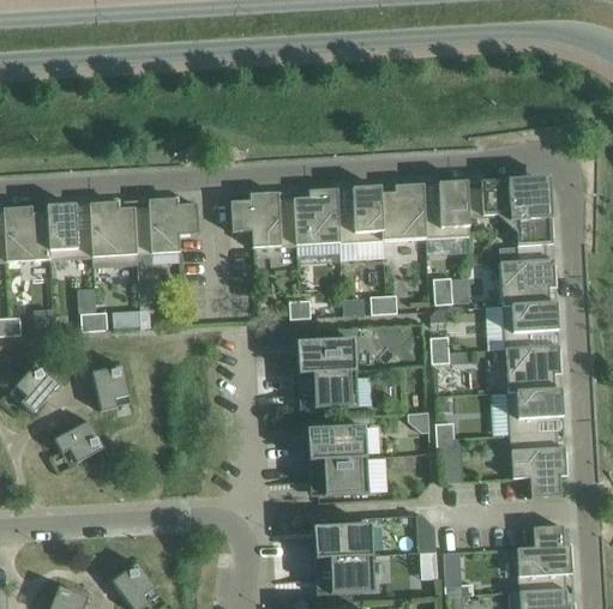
[(467,180),(466,180),(469,234),(470,234),(469,216),(498,213),(508,222),(550,175),(508,178),(508,179),(502,179),(502,178),(481,179),(481,186),(468,186),(467,180)]
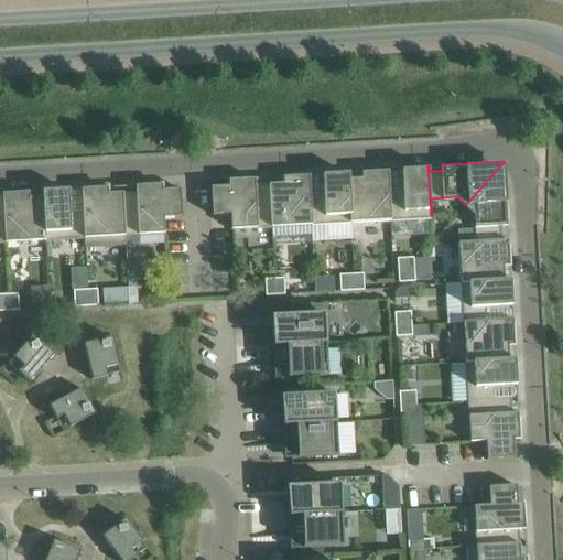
[(505,161),(466,204),(475,212),(476,238),(459,239),(459,240),(509,238),(509,237),(502,237),(502,224),(508,224),(507,205),(506,200),(507,200),(506,186),(505,161)]
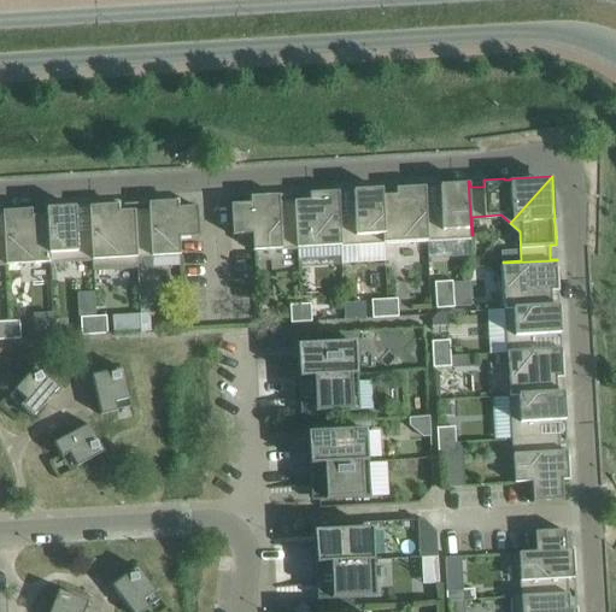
[(426,183),(424,184),(428,237),(471,235),(468,181),(463,181),(463,182),(458,182),(457,181),(456,181),(456,182),(440,182),(441,209),(427,210),(426,183)]
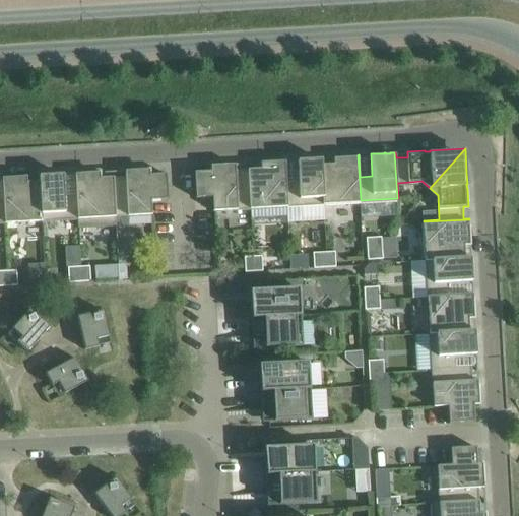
[(323,156),(321,156),(324,202),(361,200),(358,155),(349,155),(348,154),(347,154),(347,155),(339,155),(334,155),(334,162),(323,163),(323,156)]
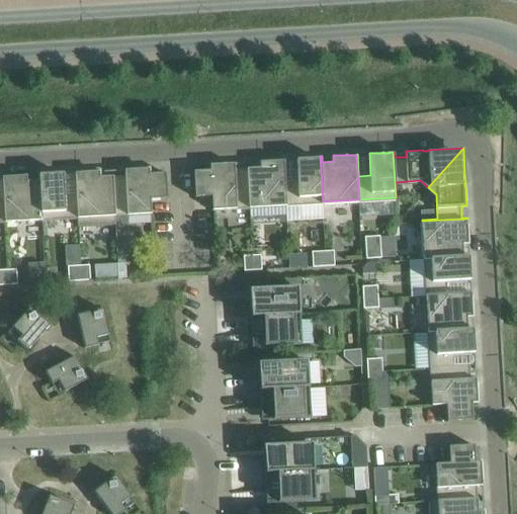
[(296,157),(296,163),(297,179),(285,179),(284,159),(283,159),(286,203),(323,201),(320,156),(316,156),(316,157),(312,157),(312,156),(310,156),(310,157),(296,157)]
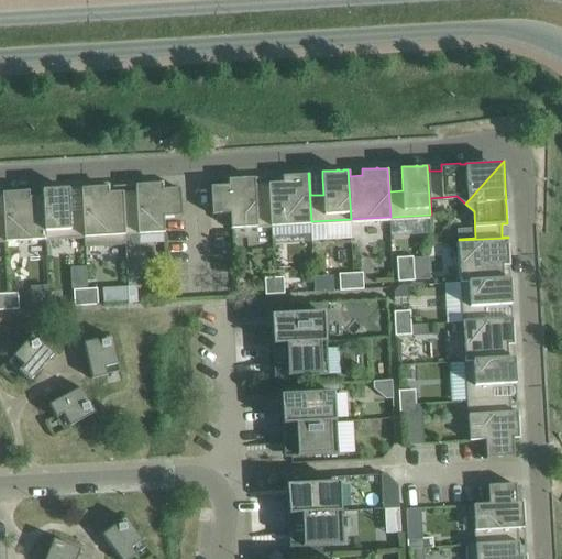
[(283,174),(283,179),(270,181),(272,225),(311,221),(308,173),(299,173),(299,172),(297,172),(297,173),(283,174)]
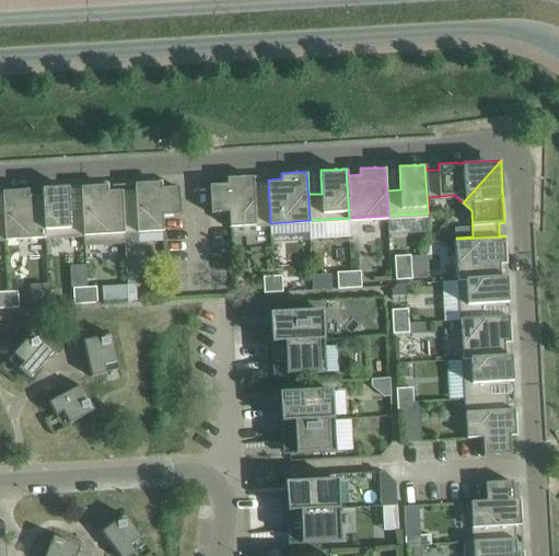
[(228,175),(228,182),(210,183),(211,210),(230,209),(230,226),(270,223),(268,180),(254,181),(254,175),(244,175),(244,174),(242,174),(242,175),(228,175)]
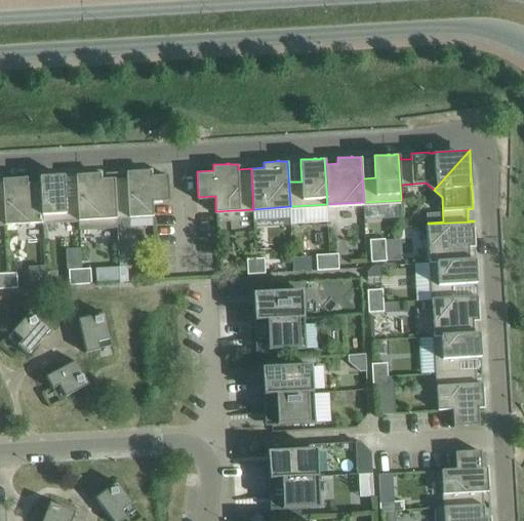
[(127,175),(115,176),(117,226),(118,225),(118,217),(155,214),(154,200),(170,199),(169,173),(152,173),(152,168),(138,169),(138,168),(136,168),(136,169),(127,170),(127,175)]
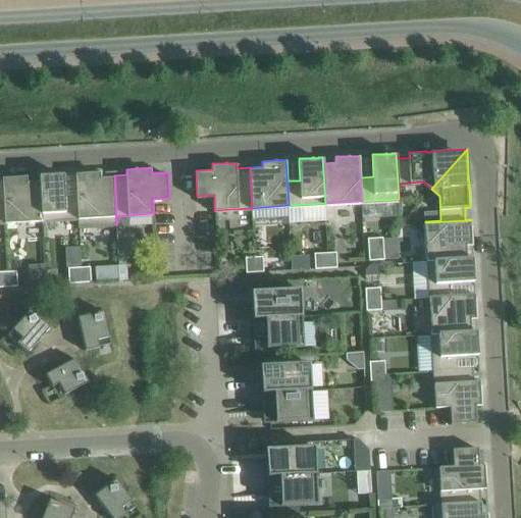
[(101,170),(88,171),(88,170),(86,170),(86,171),(76,172),(80,225),(116,224),(114,175),(101,175),(101,170)]
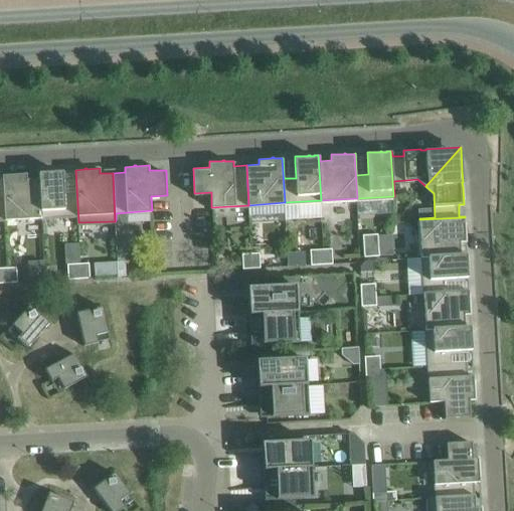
[(63,170),(50,171),(50,170),(48,170),(48,171),(44,172),(44,171),(39,171),(42,217),(77,215),(78,222),(75,170),(76,191),(64,191),(63,175),(63,170)]
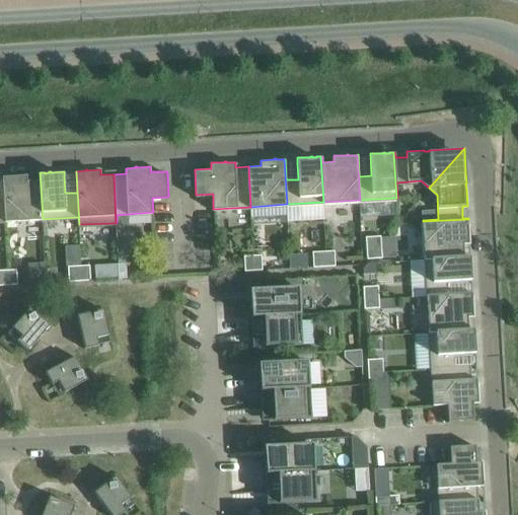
[(12,174),(4,175),(6,221),(43,219),(40,172),(39,172),(40,178),(27,178),(27,173),(14,174),(14,173),(12,173),(12,174)]
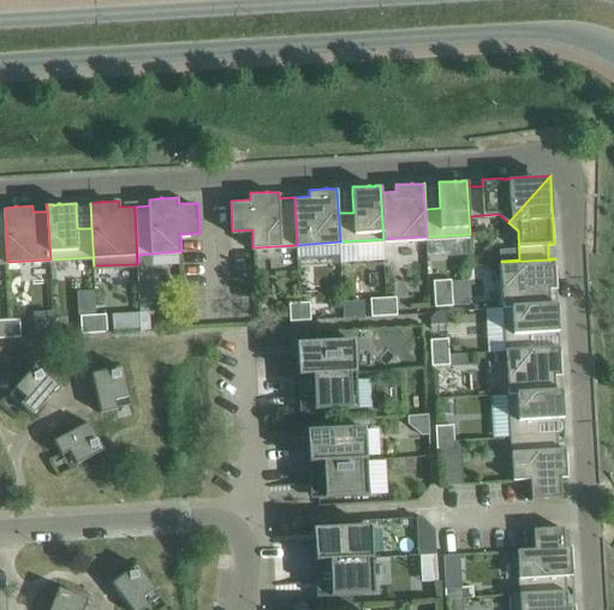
[(555,259),(501,262),(504,305),(558,301),(558,300),(552,301),(550,287),(556,287),(556,281),(555,271),(556,271),(556,269),(555,269),(555,259)]
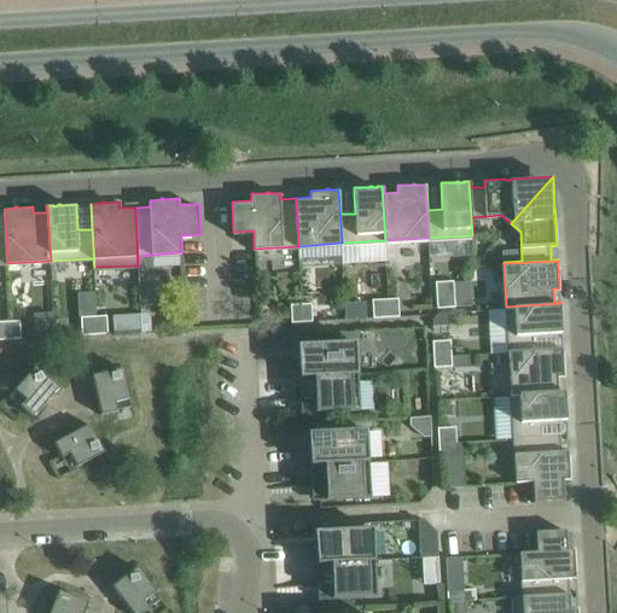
[(454,278),(436,279),(437,295),(455,293),(454,278)]
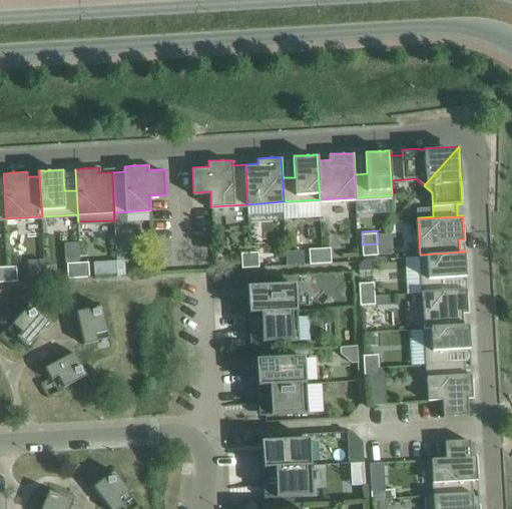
[(379,252),(378,243),(363,244),(364,253),(379,252)]
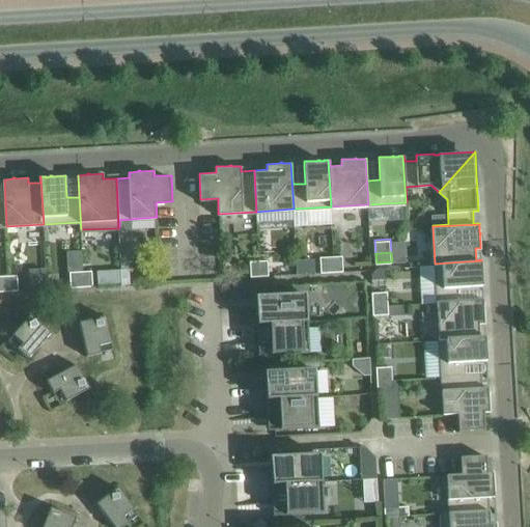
[(322,271),(334,270),(333,254),(321,255),(322,271)]
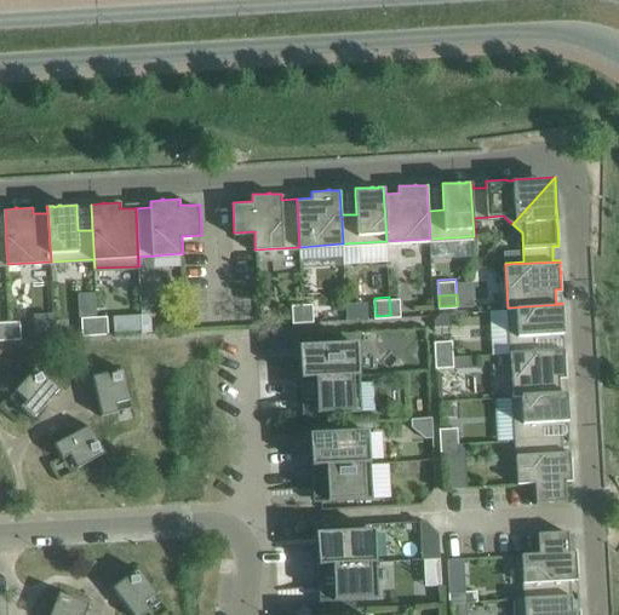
[(390,315),(401,315),(400,297),(389,297),(390,315)]
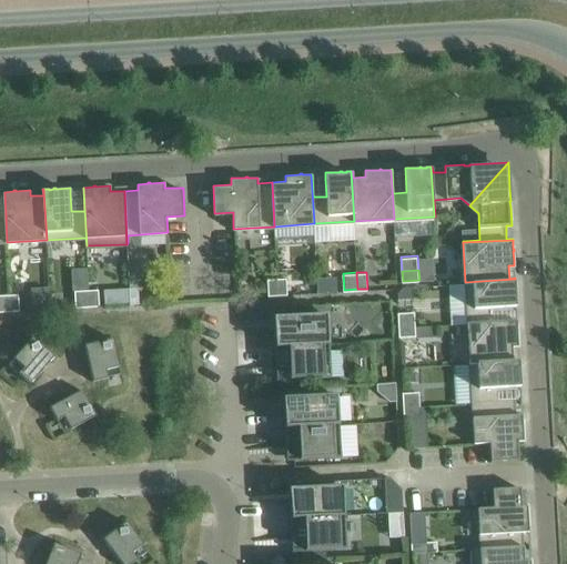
[(279,294),(287,293),(287,277),(277,278),(279,294)]
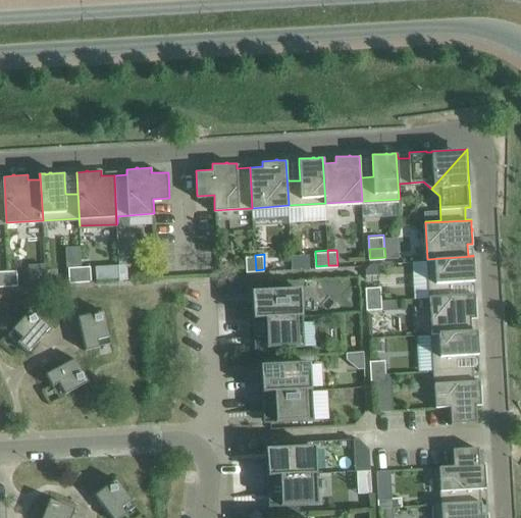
[(247,270),(256,270),(255,255),(246,255),(247,270)]
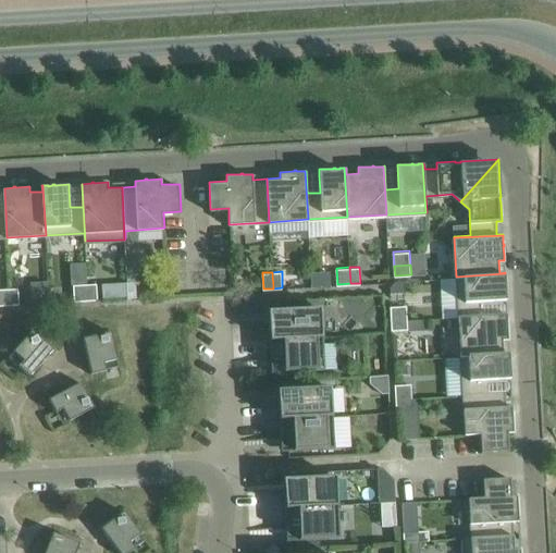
[(505,273),(456,277),(458,316),(507,312),(483,314),(483,300),(506,299),(506,294),(506,285),(506,283),(505,283),(505,279),(505,273)]
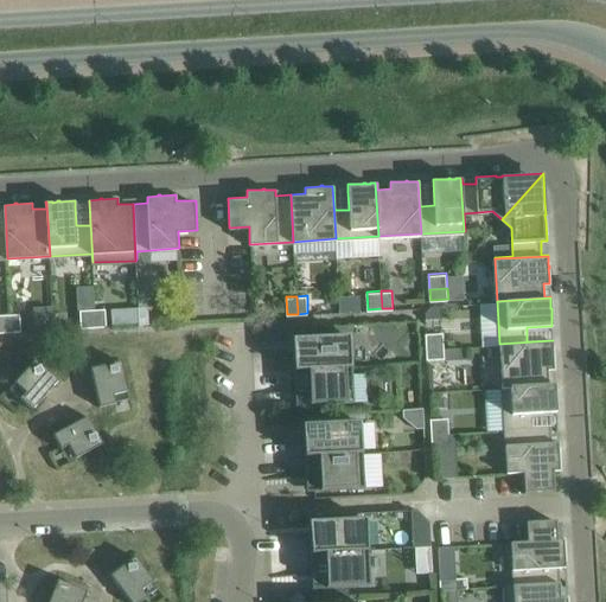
[(431,305),(425,312),(425,318),(441,316),(440,303),(431,305)]
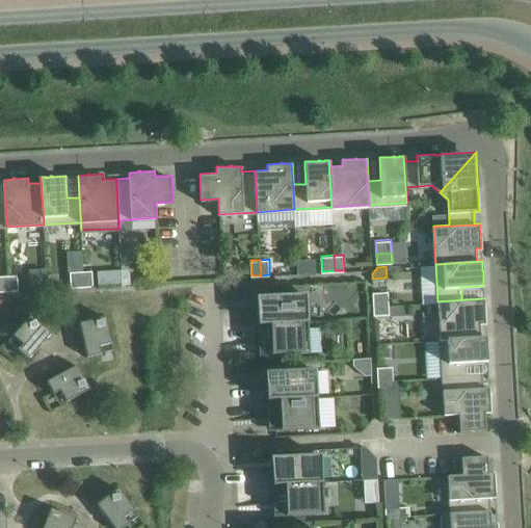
[(131,283),(130,267),(121,267),(122,283),(131,283)]
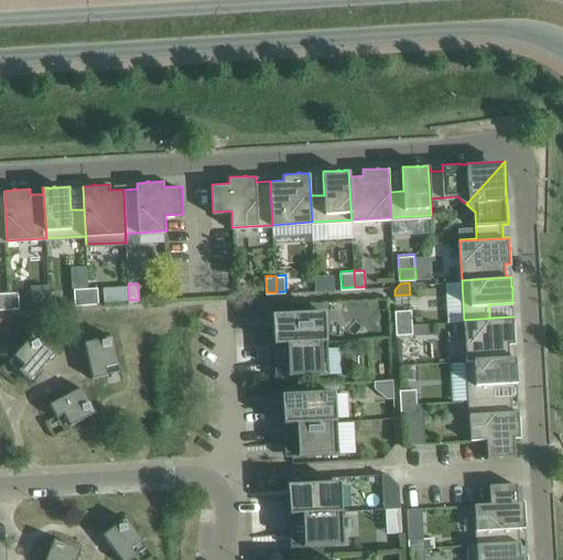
[(89,303),(99,302),(98,286),(88,287),(89,303)]
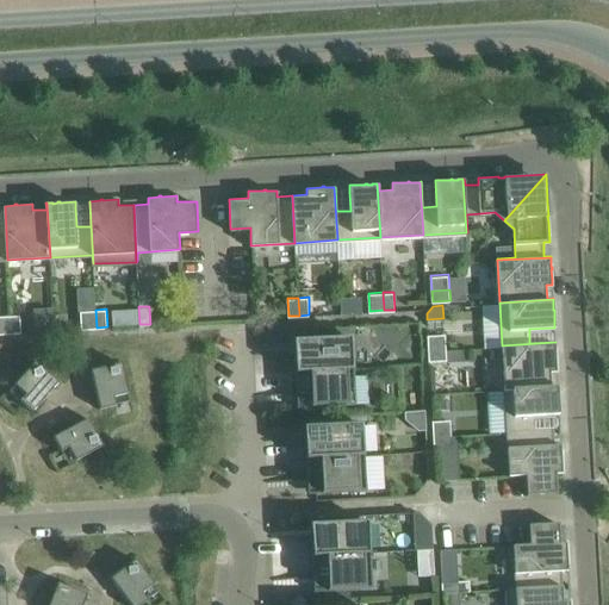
[(81,328),(97,328),(95,310),(80,310),(81,328)]
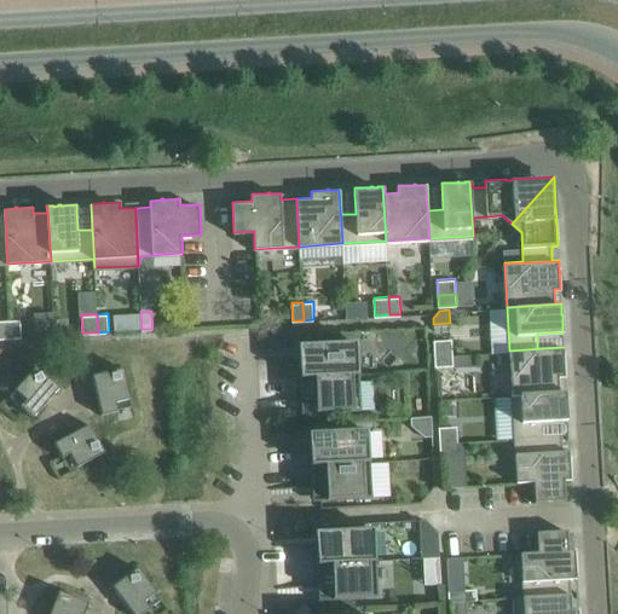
[(11,337),(22,336),(21,318),(10,319),(11,337)]
